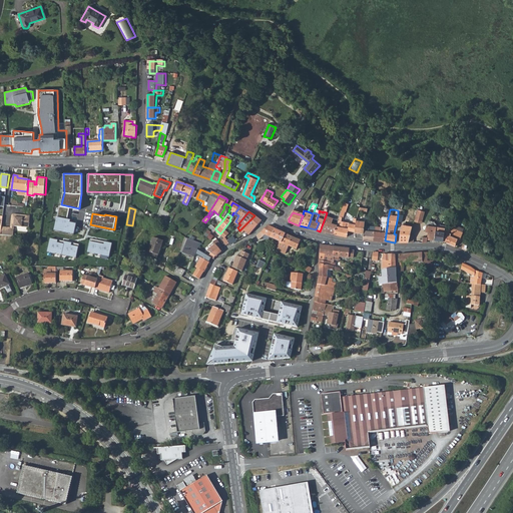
[(2,235),(14,236),(15,226),(30,227),(31,215),(14,214),(13,215),(12,227),(3,227),(2,235)]
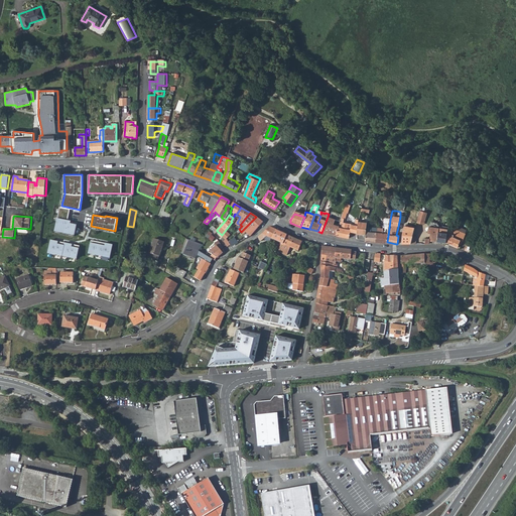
[(426,218),(418,216),(416,222),(424,224),(426,218)]
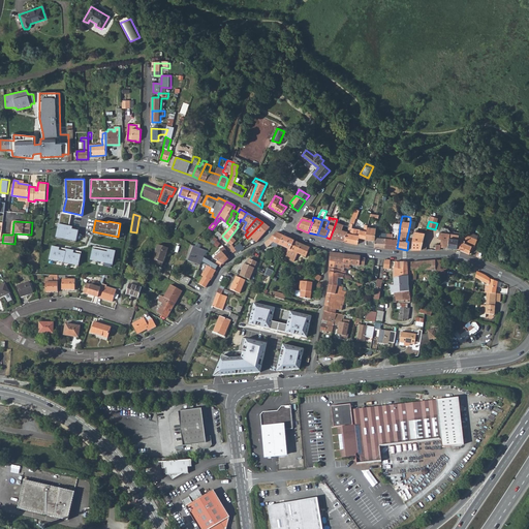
[(252,239),(256,242),(257,242),(271,228),(262,222),(247,238),(250,241),(252,239)]
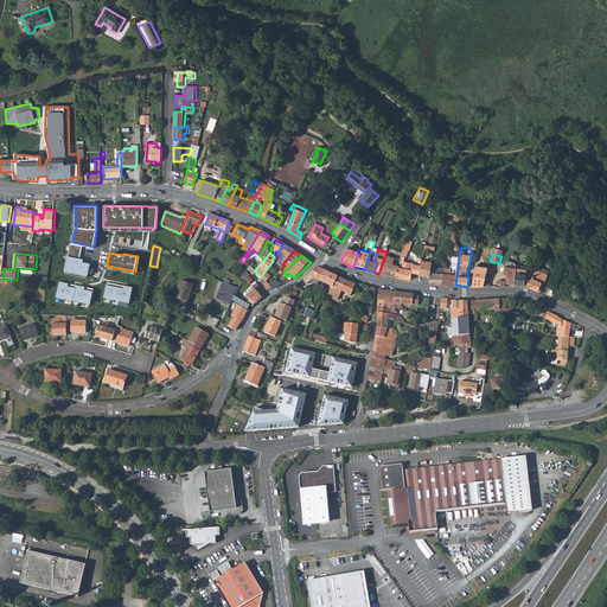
[(395,259),(385,255),(382,264),(378,274),(385,275),(395,278),(397,270),(400,267),(393,263),(395,259)]
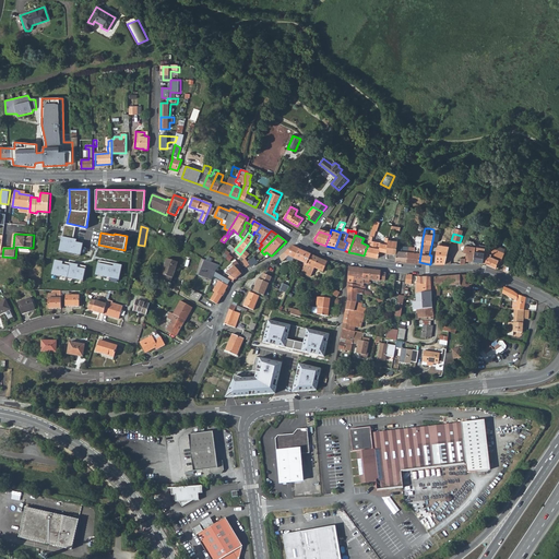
[(81,254),(82,242),(75,241),(76,239),(61,236),(59,250),(81,254)]
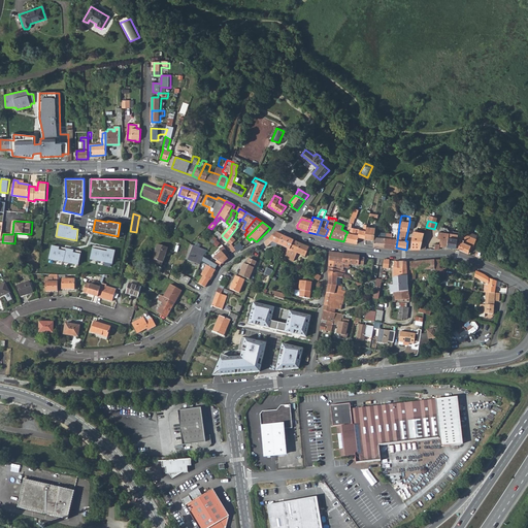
[(389,238),(386,238),(385,248),(396,249),(396,248),(398,234),(399,225),(394,225),(392,235),(389,235),(389,238)]
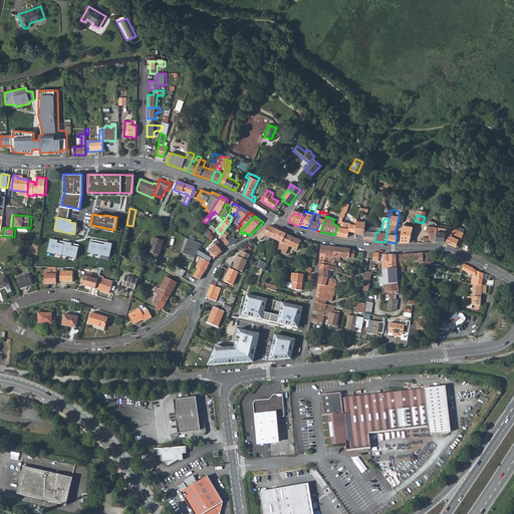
[(349,231),(364,234),(365,227),(365,225),(366,222),(356,220),(355,224),(349,223),(349,228),(349,231)]
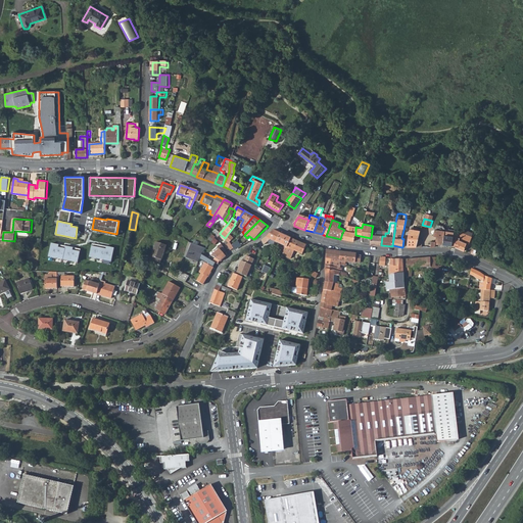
[(432,241),(430,247),(435,247),(435,244),(441,244),(442,244),(455,246),(458,235),(454,234),(454,231),(434,229),(433,235),(436,236),(435,242),(432,241)]
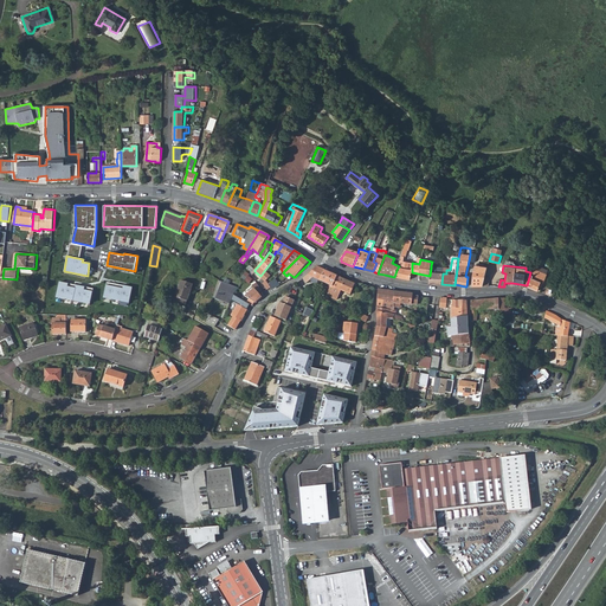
[(397,270),(394,277),(410,281),(412,272),(412,269),(399,266),(397,270)]
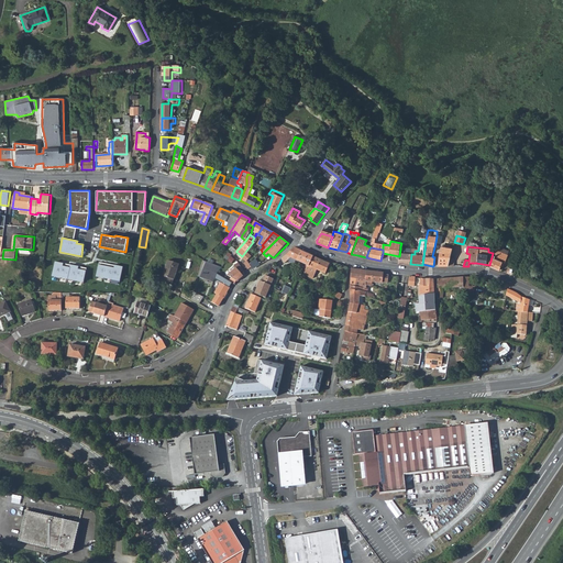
[(439,254),(438,266),(448,266),(450,258),(451,249),(442,247),(442,254),(439,254)]
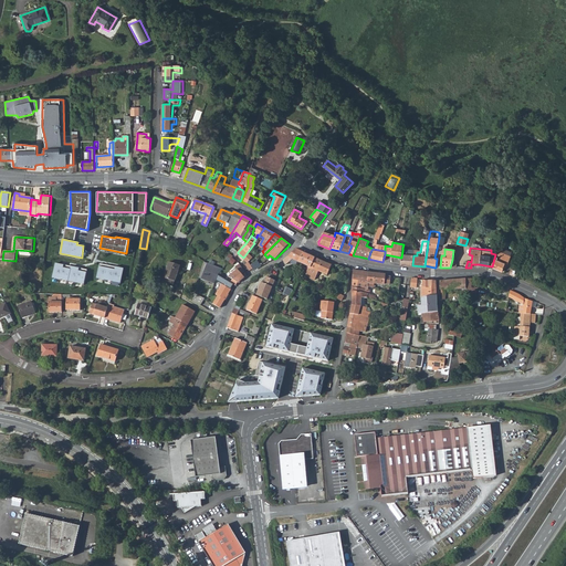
[(502,252),(496,250),(495,254),(492,266),(492,268),(502,272),(503,268),(504,264),(507,265),(511,257),(510,255),(512,252),(503,249),(502,252)]
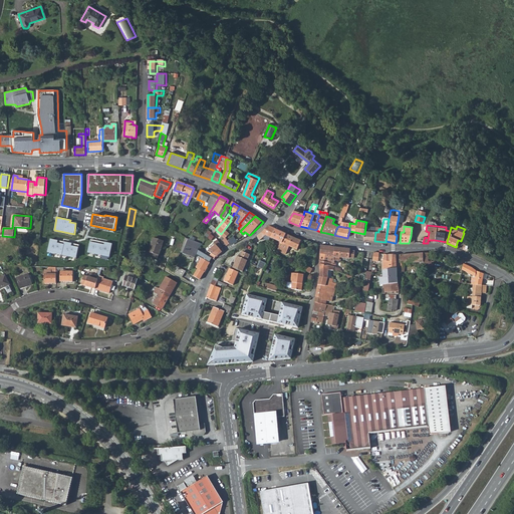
[(269,227),(257,236),(259,240),(259,241),(266,236),(272,239),(276,230),(269,227)]
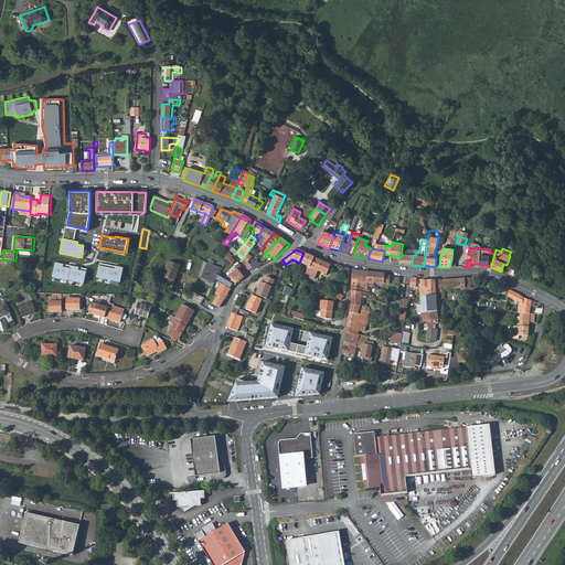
[(407,249),(402,249),(401,257),(400,265),(412,265),(413,255),(406,255),(407,249)]
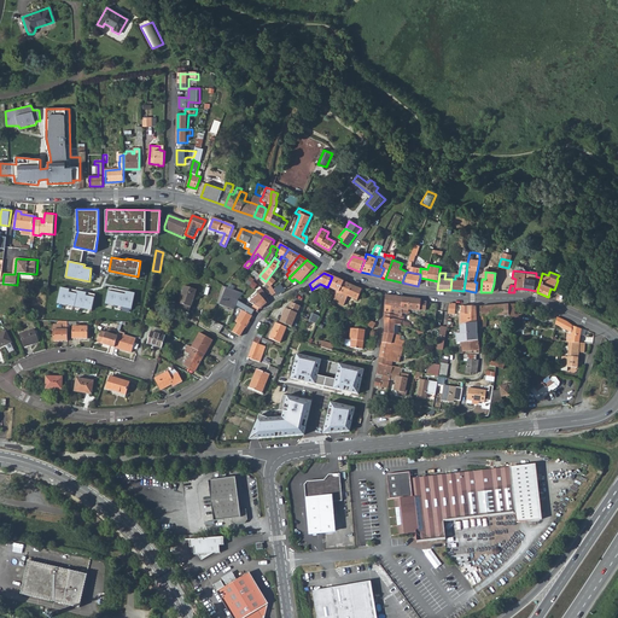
[(242,289),(245,291),(255,280),(251,277),(242,289)]
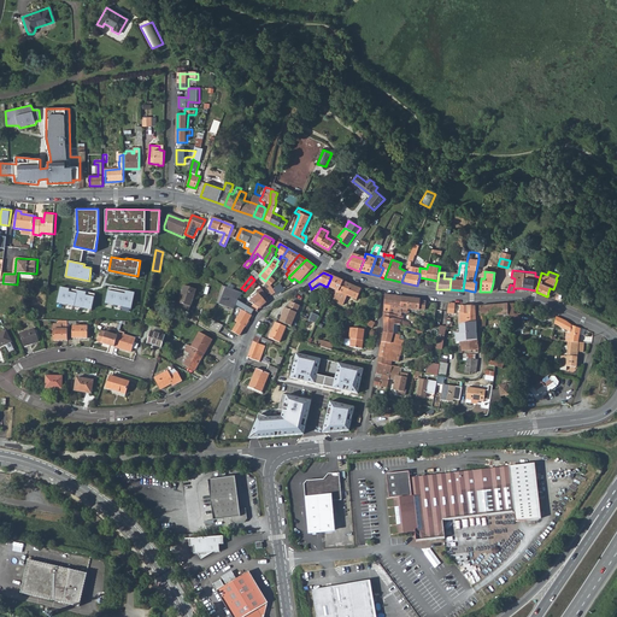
[(265,283),(270,287),(276,281),(270,276),(265,283)]
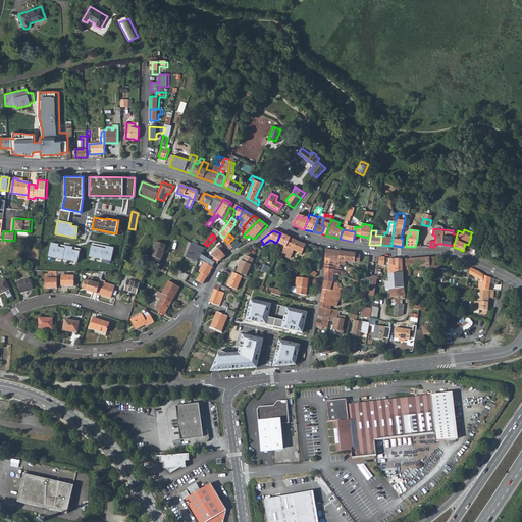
[(291,238),(280,233),(276,243),(285,247),(286,248),(291,238)]
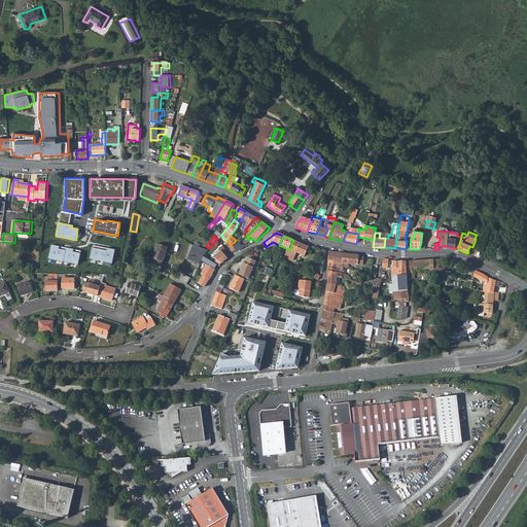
[(236,240),(231,245),(229,247),(231,249),(232,251),(235,250),(233,247),(235,246),(241,241),(238,239),(237,240),(236,239),(236,240)]
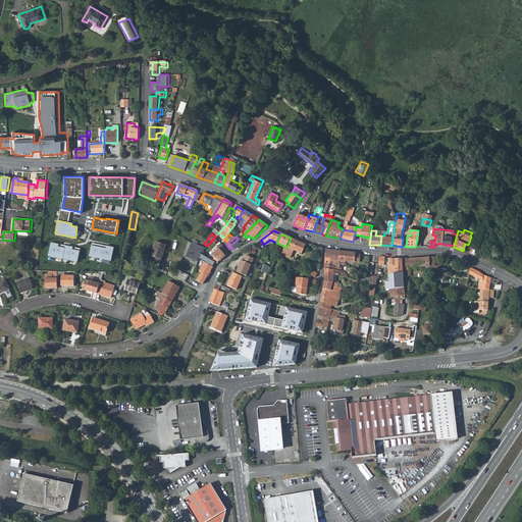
[(291,238),(286,248),(285,247),(281,255),(288,258),(290,254),(294,251),(299,253),(302,254),(306,245),(291,238)]
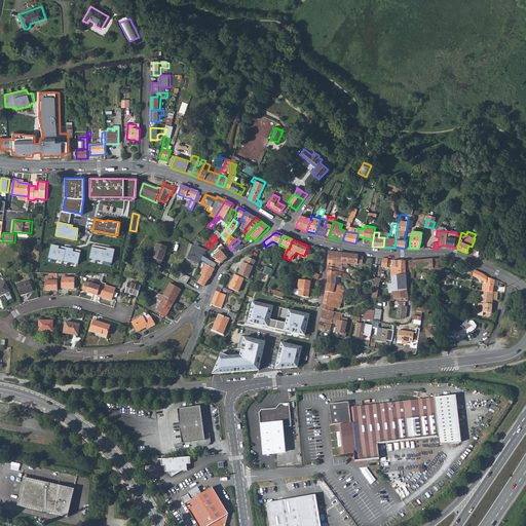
[(238,247),(240,250),(249,245),(246,241),(238,247)]
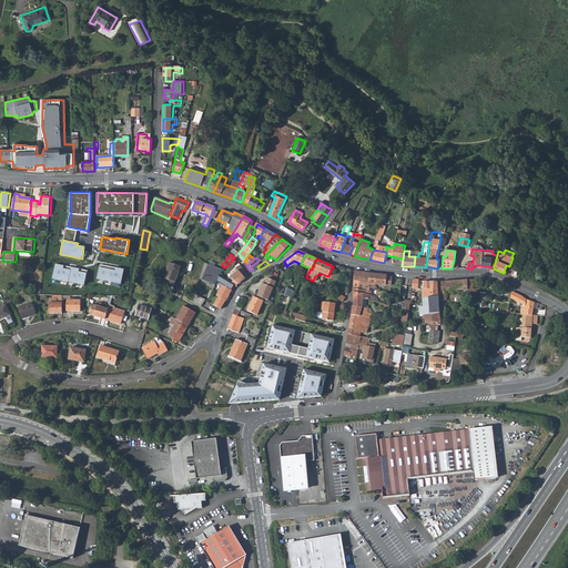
[(84,284),(87,270),(56,263),(52,279),(84,284)]
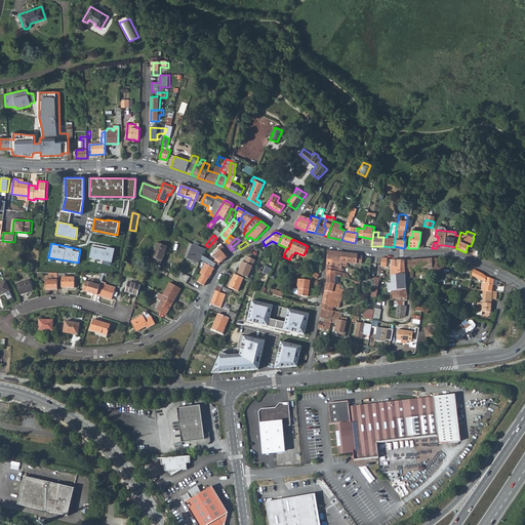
[(166,246),(156,243),(151,261),(161,265),(166,246)]
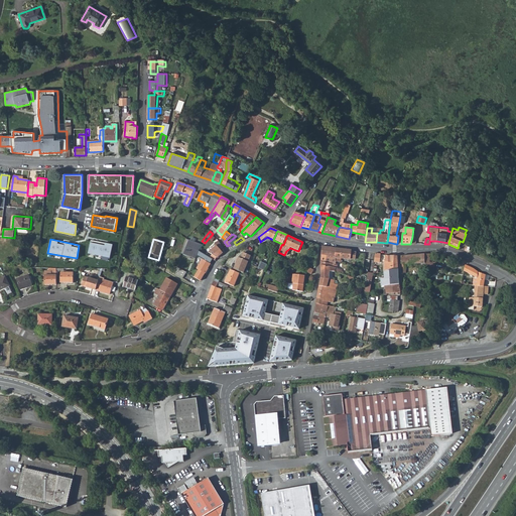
[(112,244),(91,240),(88,253),(110,257),(112,244)]
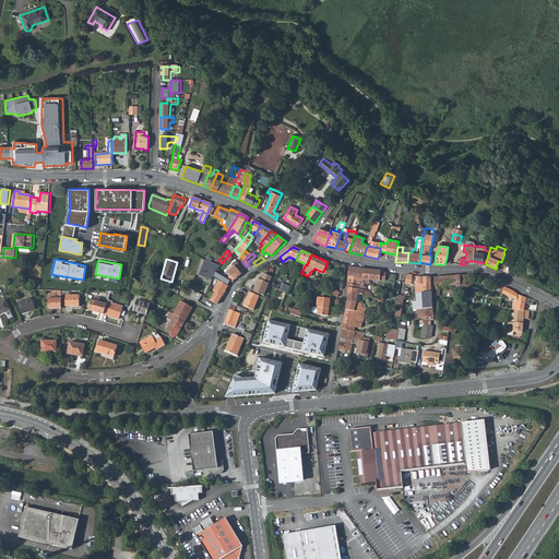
[(230,276),(228,281),(234,283),(236,280),(237,280),(242,274),(239,270),(241,268),(236,261),(232,263),(234,266),(226,274),(230,276)]
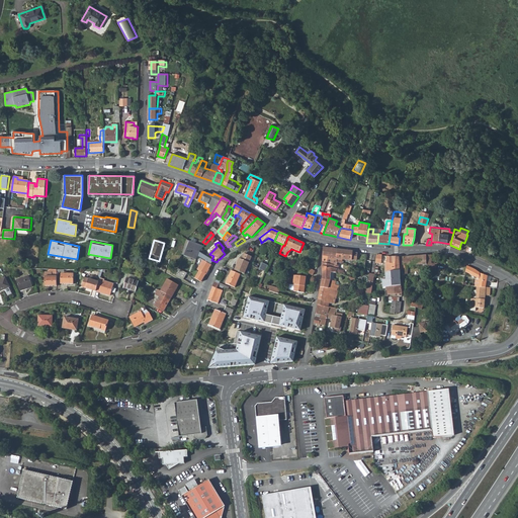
[(467,249),(472,251),(476,244),(470,242),(467,249)]
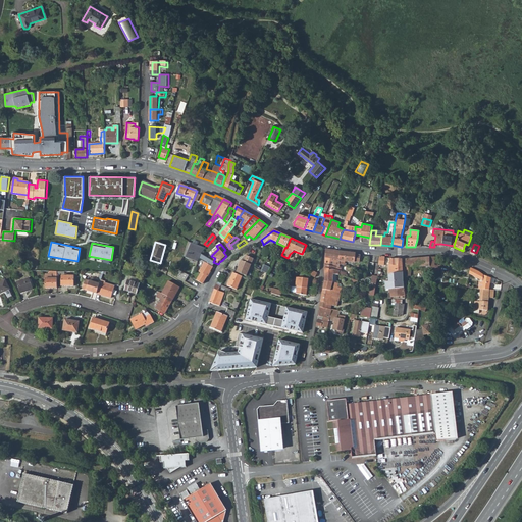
[(188,245),(184,258),(198,262),(199,260),(200,255),(205,250),(188,245)]
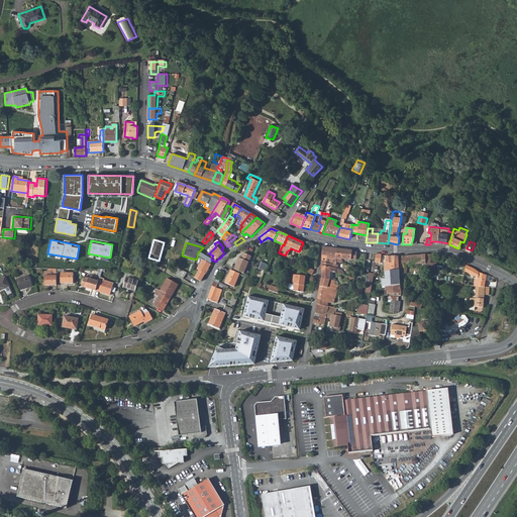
[(336,267),(336,264),(336,260),(337,249),(332,248),(332,247),(322,246),(322,254),(322,256),(321,261),(321,267),(336,270),(336,268),(336,267)]
